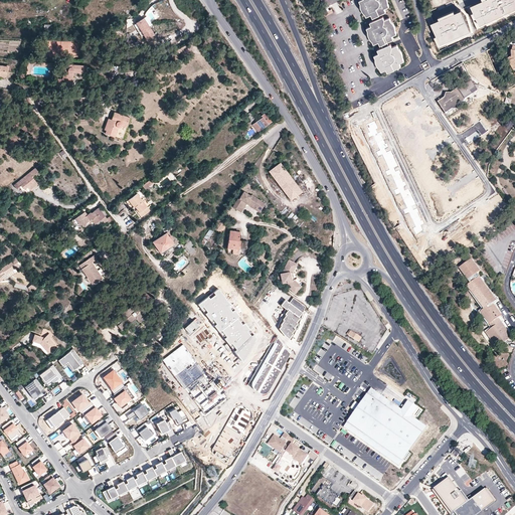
[(360,0),(359,1),(360,3),(360,5),(361,7),(361,8),(362,10),(363,11),(365,14),(366,16),(371,14),(372,17),(385,11),(384,8),(389,6),(388,4),(388,3),(388,2),(387,0),(360,0)]
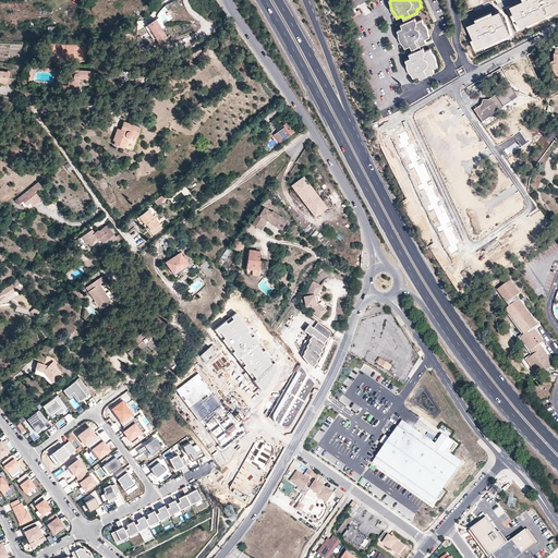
[(557,0),(528,0),(509,9),(512,15),(510,16),(518,33),(557,14),(557,0)]
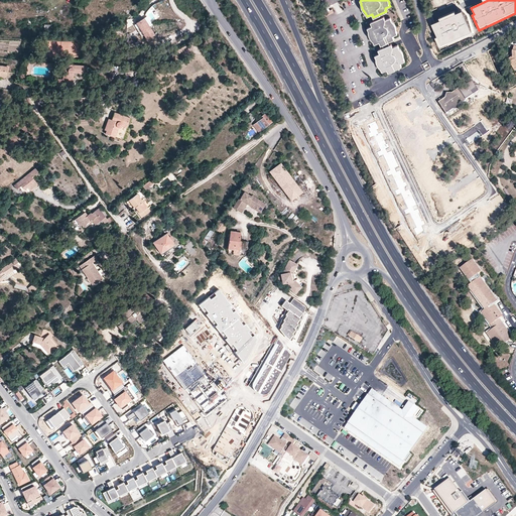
[(454,12),(438,19),(439,21),(430,25),(436,38),(434,39),(439,49),(472,35),(461,12),(455,15),(454,12)]
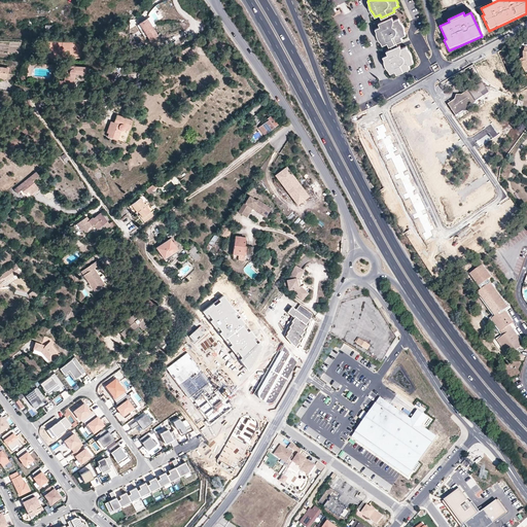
[(389,46),(391,45),(396,42),(402,40),(400,37),(406,34),(405,32),(405,31),(405,29),(403,27),(403,25),(402,24),(401,22),(399,21),(398,18),(393,21),(392,16),(379,23),(380,27),(375,29),(377,31),(377,32),(377,33),(377,34),(377,35),(377,36),(378,37),(378,38),(379,39),(380,41),(381,42),(382,45),(387,43),(389,46)]
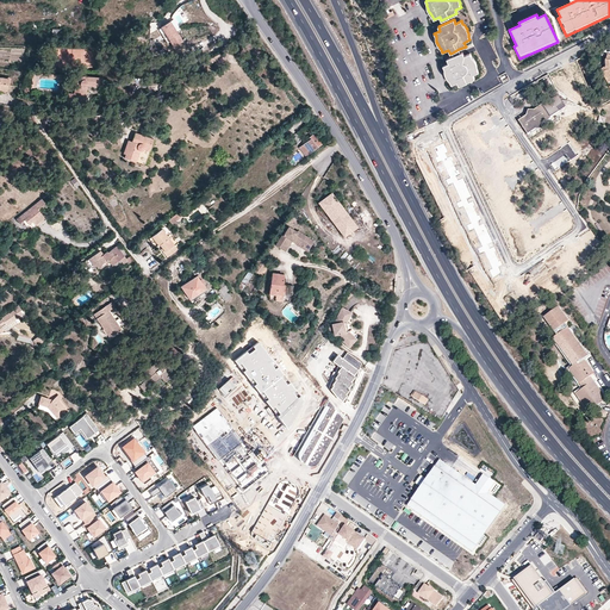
[(160,43),(176,31),(170,22),(161,27),(165,33),(160,37),(161,39),(159,41),(160,43)]
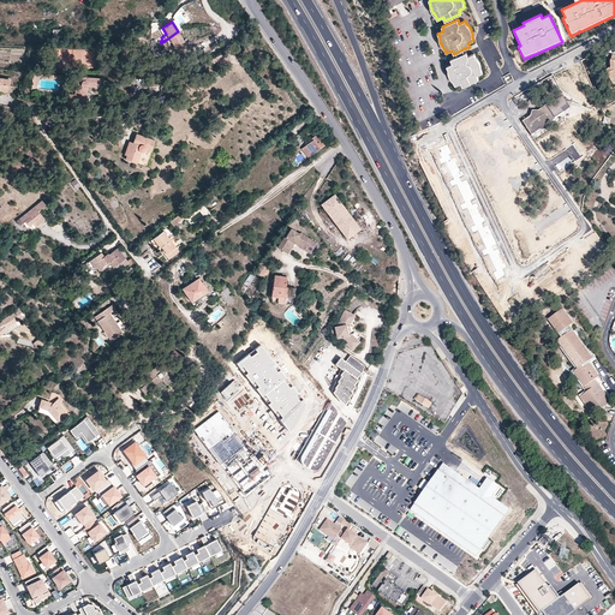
[(185,42),(178,31),(161,43),(162,45),(165,43),(167,46),(172,42),(175,48),(185,42)]
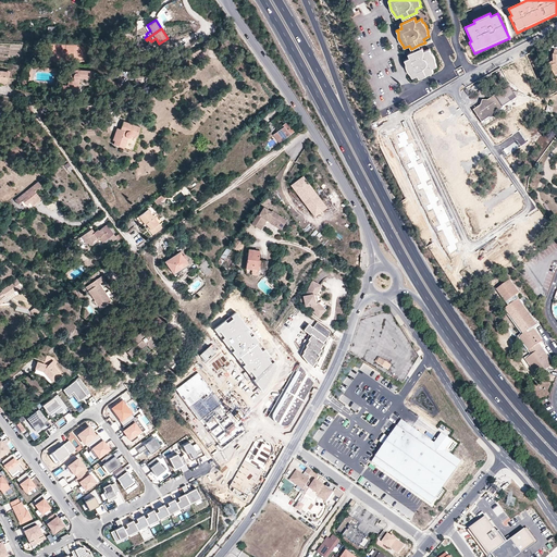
[(74,56),(74,62),(85,62),(84,44),(66,45),(67,56),(74,56)]
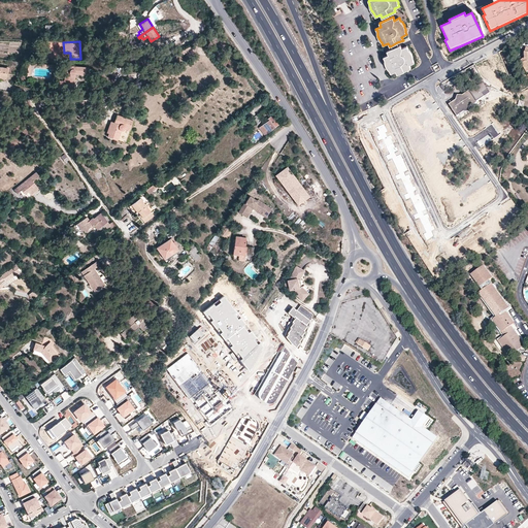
[(400,44),(399,45),(393,48),(387,51),(389,55),(384,57),(385,59),(385,60),(385,61),(386,63),(386,64),(387,66),(388,67),(390,69),(391,73),(396,71),(397,74),(410,68),(409,64),(415,62),(414,60),(413,59),(413,57),(413,56),(411,54),(410,52),(409,51),(408,48),(407,46),(402,48),(400,44)]
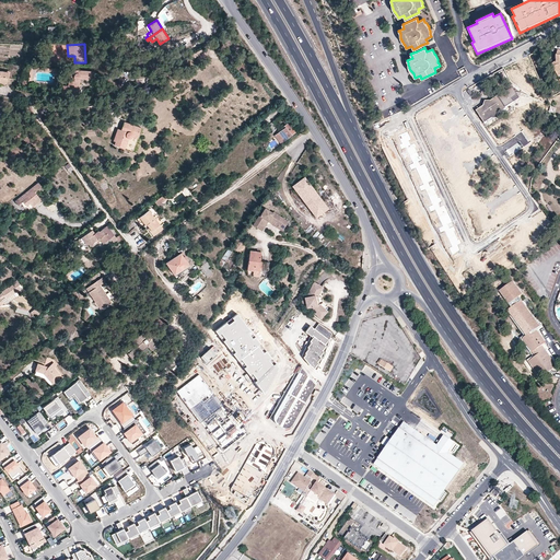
[(57,69),(30,67),(28,80),(32,80),(33,70),(57,71),(57,69)]
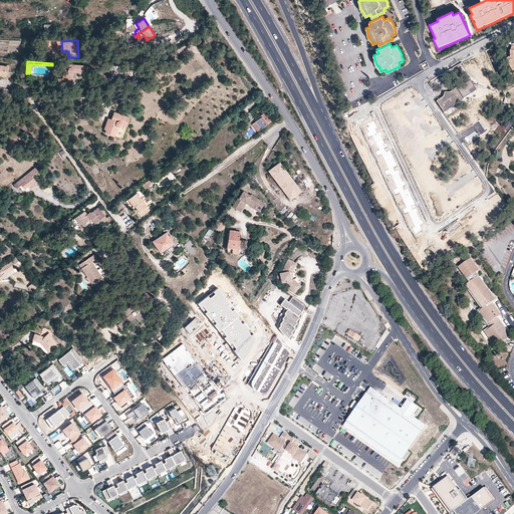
[(86,65),(63,64),(62,79),(58,78),(57,86),(72,87),(72,80),(70,80),(71,71),(74,71),(85,72),(86,65)]
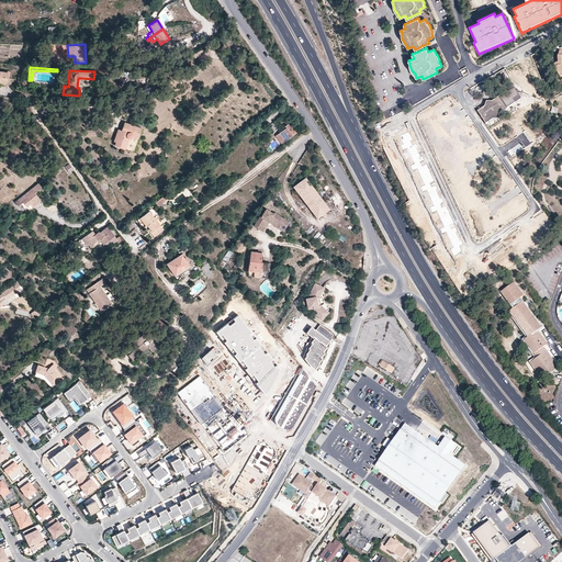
[(506,108),(508,107),(521,98),(514,88),(508,91),(509,93),(506,96),(505,94),(499,97),(498,97),(493,101),(485,100),(484,105),(478,111),(486,123),(507,109),(506,108)]
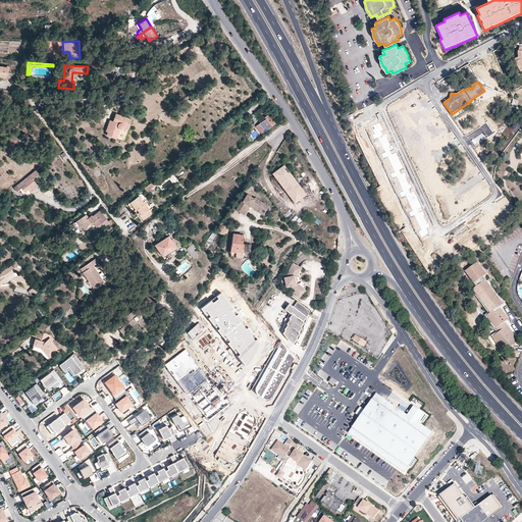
[(108,132),(107,136),(123,141),(132,119),(115,113),(113,121),(114,121),(113,124),(108,122),(105,131),(108,132)]
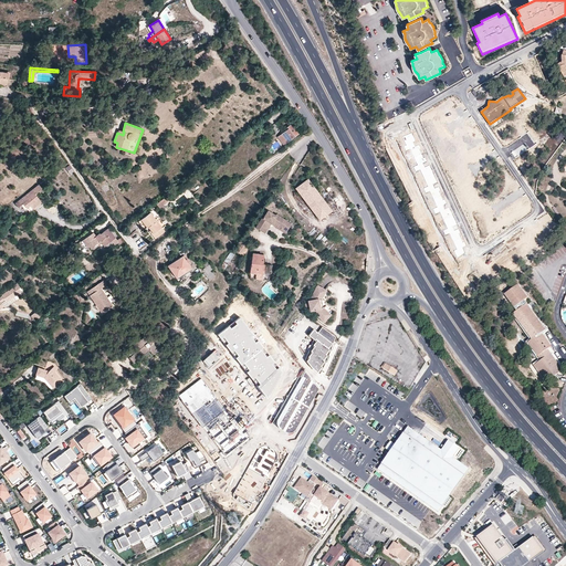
[(289,129),(279,137),(284,144),(299,134),(292,125),(287,127),(289,129)]
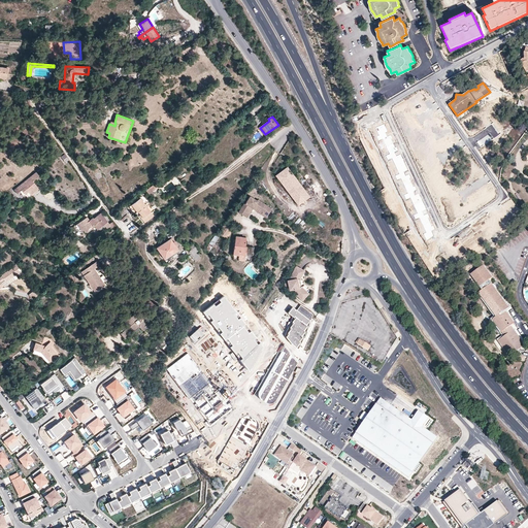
[(394,135),(386,138),(393,154),(400,151),(394,135)]
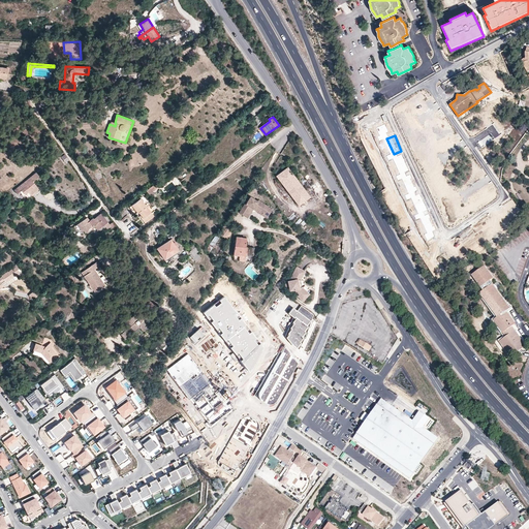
[(381,161),(376,149),(368,152),(372,165),(381,161)]
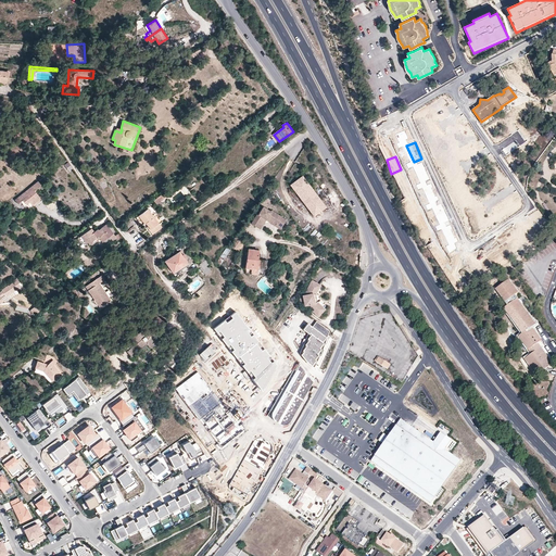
[(425,164),(416,167),(424,184),(431,179),(425,164)]
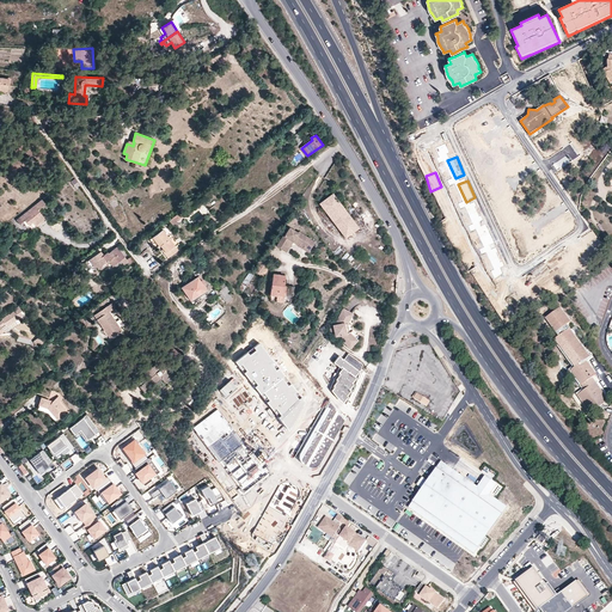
[(334,194),(320,204),(341,231),(355,221),(334,194)]
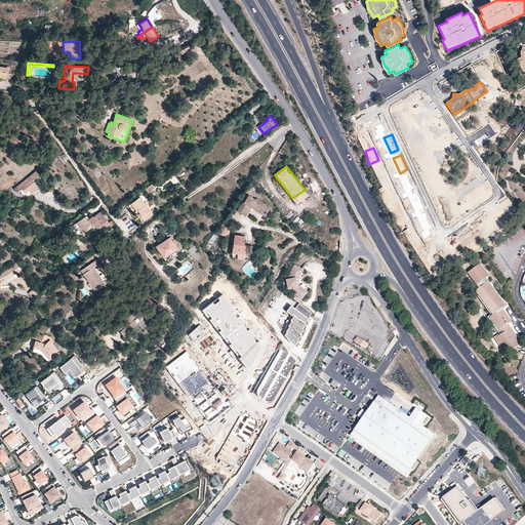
[(36,170),(14,189),(17,192),(22,189),(26,193),(29,191),(32,195),(40,188),(33,179),(39,174),(36,170)]
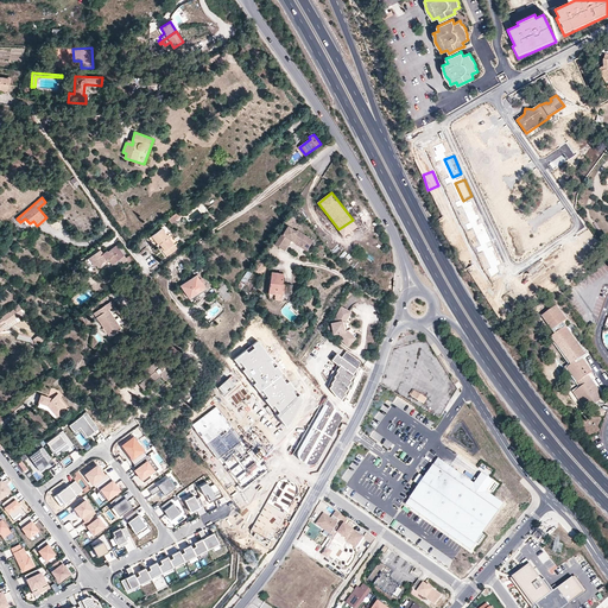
[(474,201),(466,206),(473,223),(482,219),(474,201)]
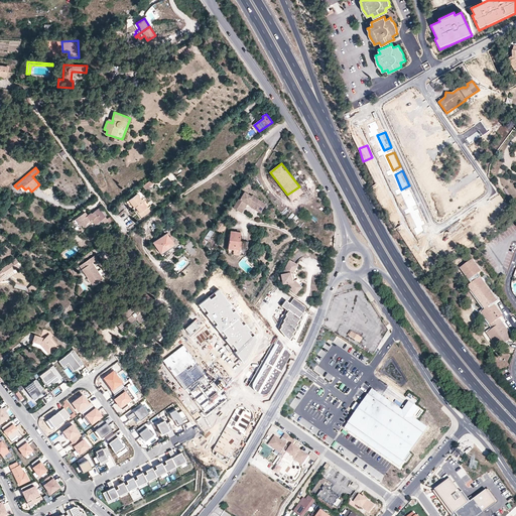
[(151,178),(143,185),(145,188),(153,182),(151,178)]
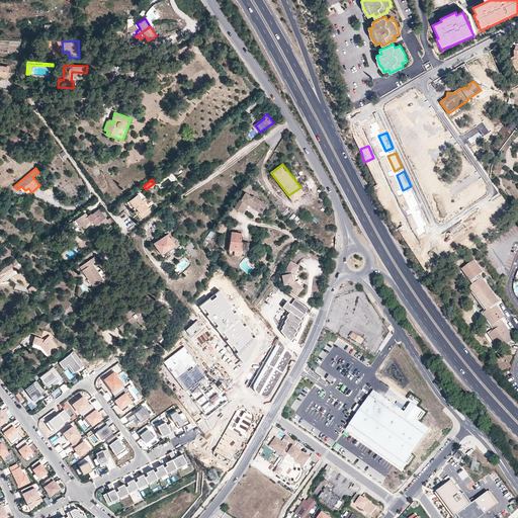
[(413,190),(405,193),(412,208),(420,205),(413,190)]
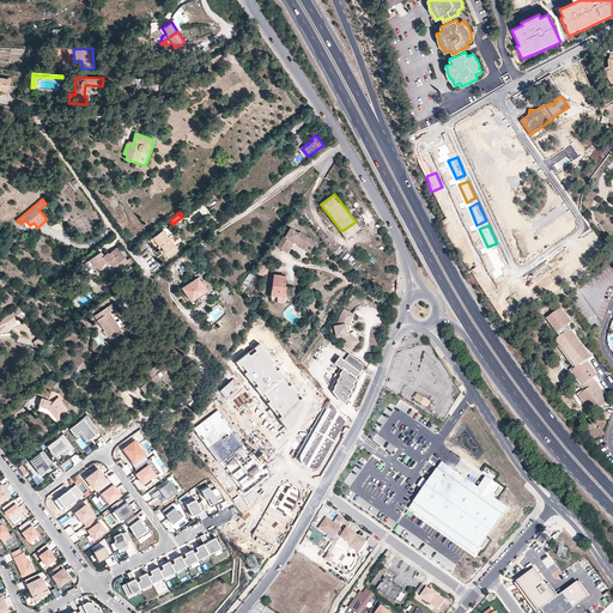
[(298,232),(290,228),(285,236),(284,235),(277,246),(284,250),(290,240),(292,241),(295,240),(296,238),(305,244),(303,248),(309,252),(315,242),(299,231),(298,232)]
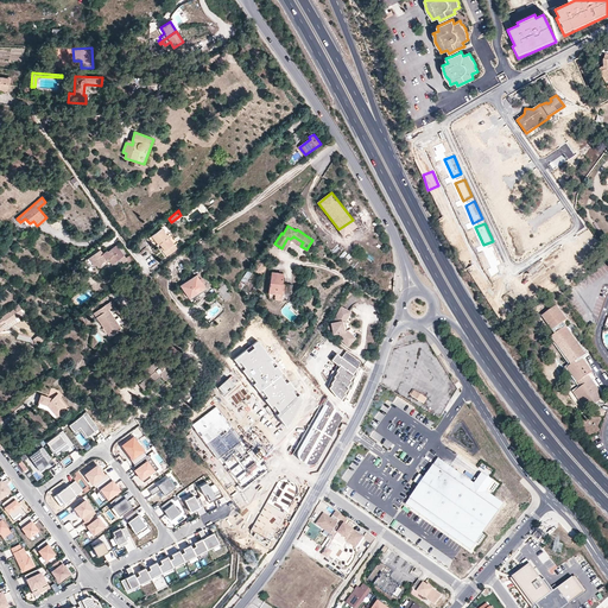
[(159,245),(162,247),(169,255),(177,248),(162,228),(150,238),(152,242),(154,240),(158,245),(159,245)]
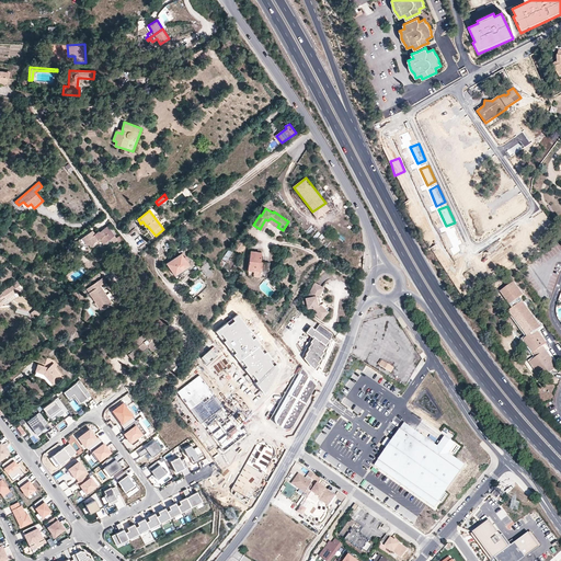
[(279,224),(271,218),(270,219),(267,220),(265,219),(260,229),(262,231),(268,221),(277,227),(279,224)]
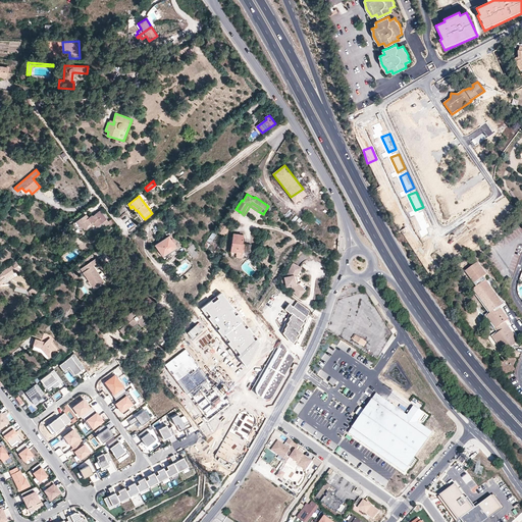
[(93,216),(91,217),(90,216),(89,217),(86,214),(79,219),(82,222),(81,223),(83,226),(85,229),(94,222),(97,226),(102,221),(104,224),(106,225),(109,223),(100,210),(93,216)]
